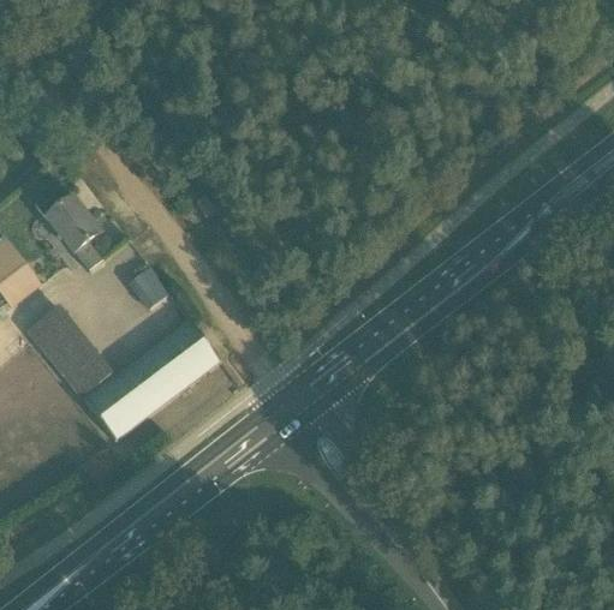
[(70,257),(84,275),(103,261),(89,243),(101,233),(63,183),(43,198),(36,203),(75,253),(70,257)]
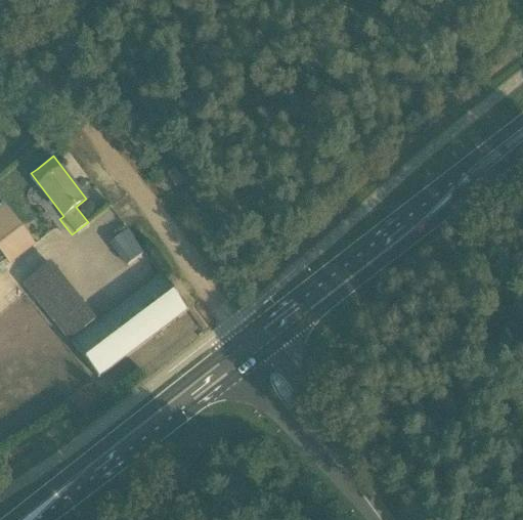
[(174,166),(166,172),(174,184),(183,178),(174,166)]
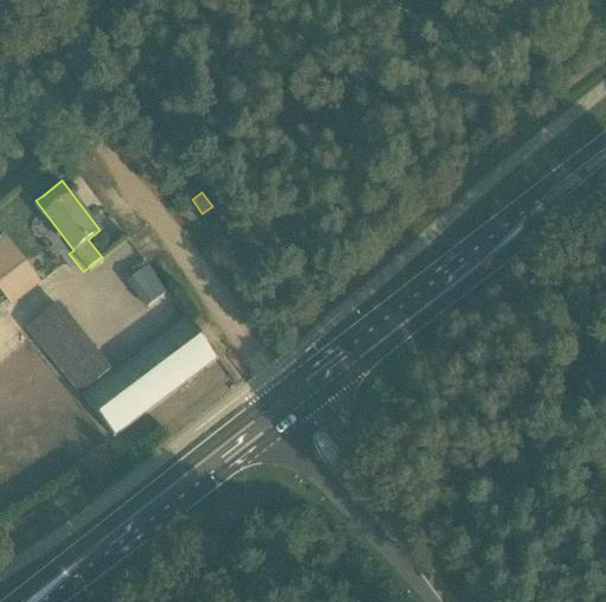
[(4,231),(0,234),(0,289),(10,303),(40,281),(4,231)]
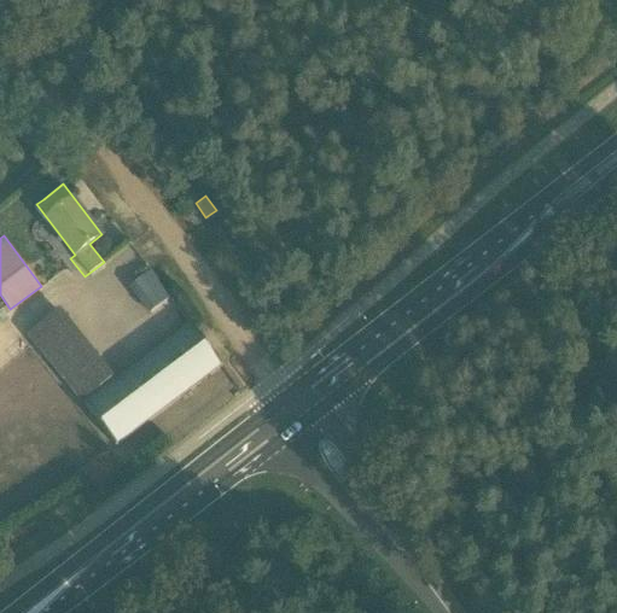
[(97,292),(126,272),(118,261),(89,281),(97,292)]
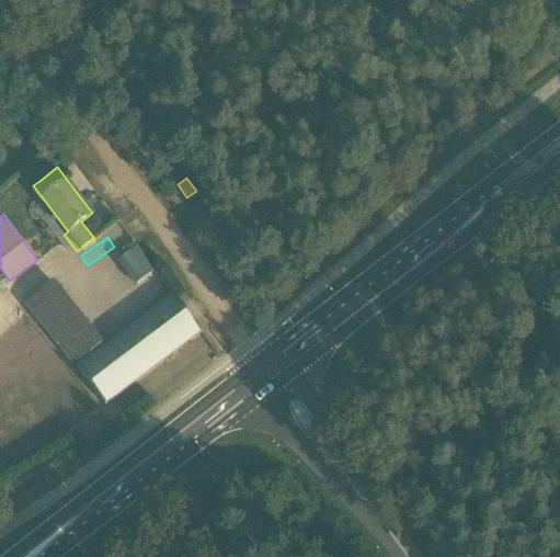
[(120,257),(115,259),(134,283),(137,281),(155,268),(137,243),(120,257)]
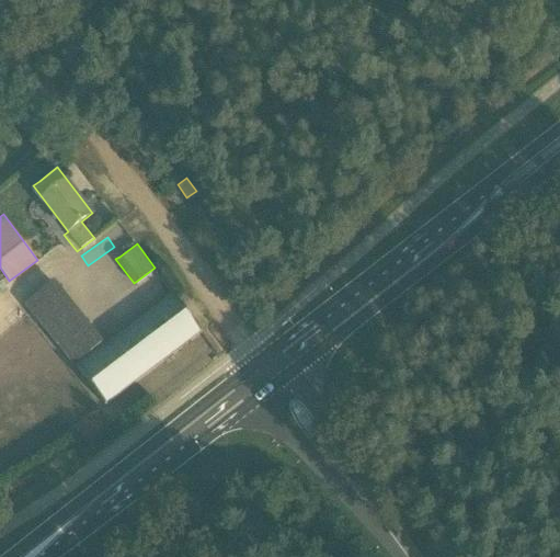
[(75,364),(104,340),(54,277),(24,302),(75,364)]
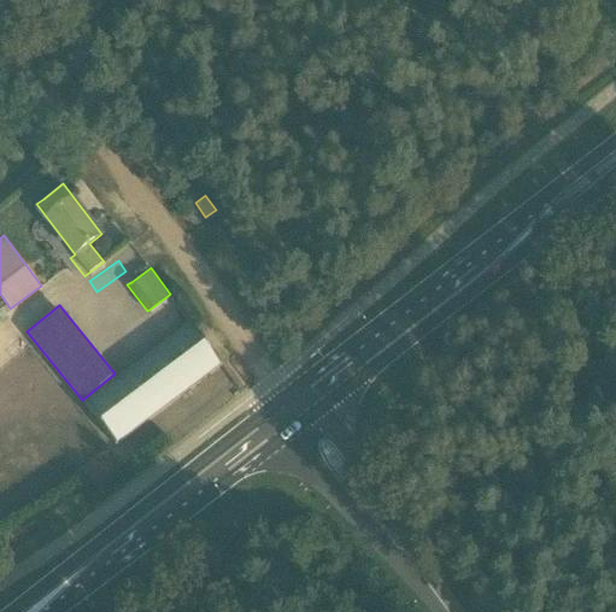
[(116,442),(221,363),(222,362),(191,321),(84,401),(116,442)]
